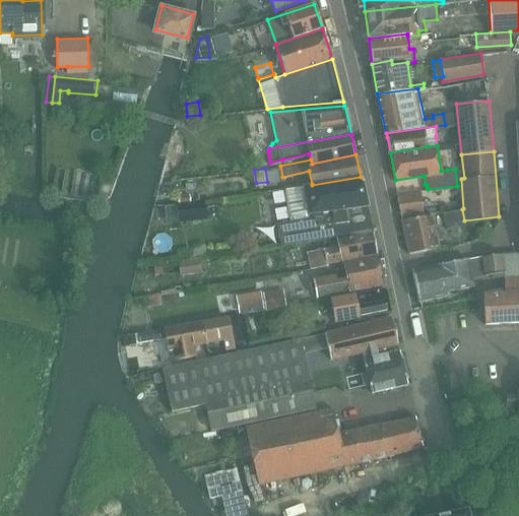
[(281,244),(373,230),(361,177),(312,185),(312,184),(304,185),(309,216),(278,221),(281,244)]
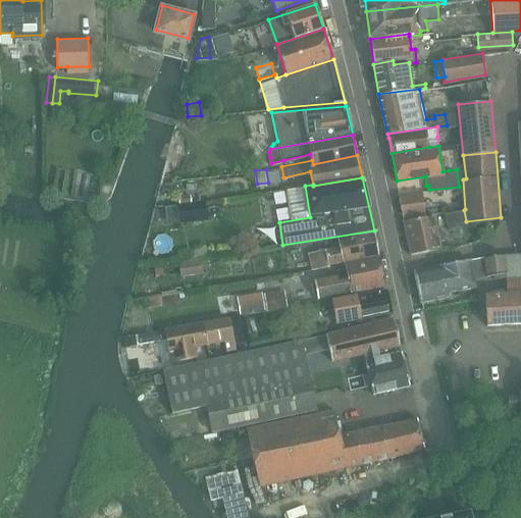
[(403,215),(412,214),(427,212),(424,191),(399,194),(403,215)]
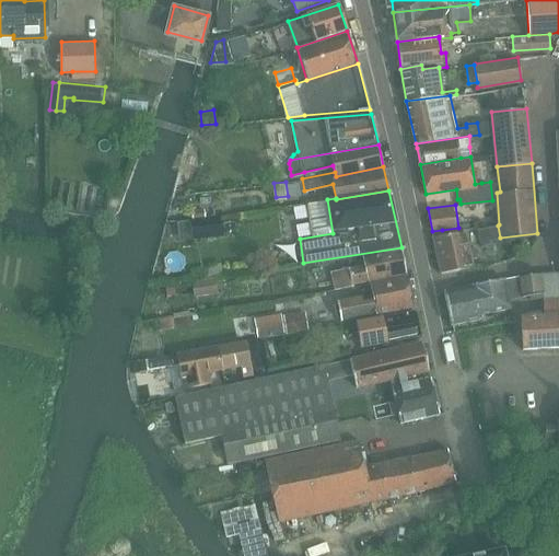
[(205,208),(191,209),(193,217),(206,216),(205,208)]
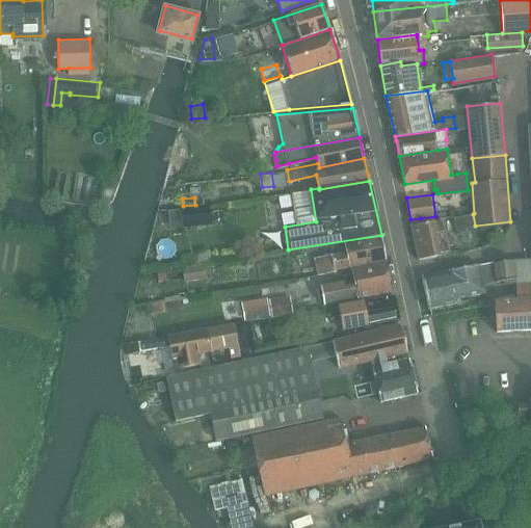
[(182,225),(213,221),(212,204),(195,205),(183,206),(180,206),(182,225)]
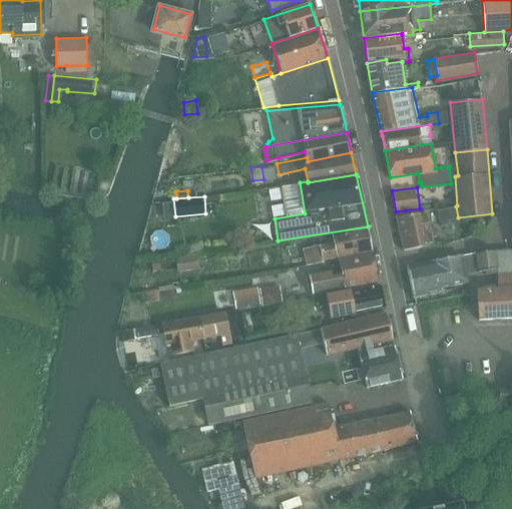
[(451,218),(458,217),(456,206),(438,208),(441,224),(451,222),(451,218)]
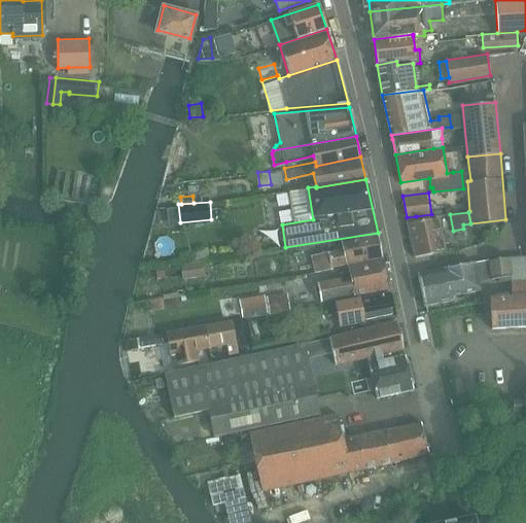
[(407,217),(415,255),(445,251),(443,242),(448,241),(447,232),(442,233),(437,216),(417,219),(416,216),(407,217)]
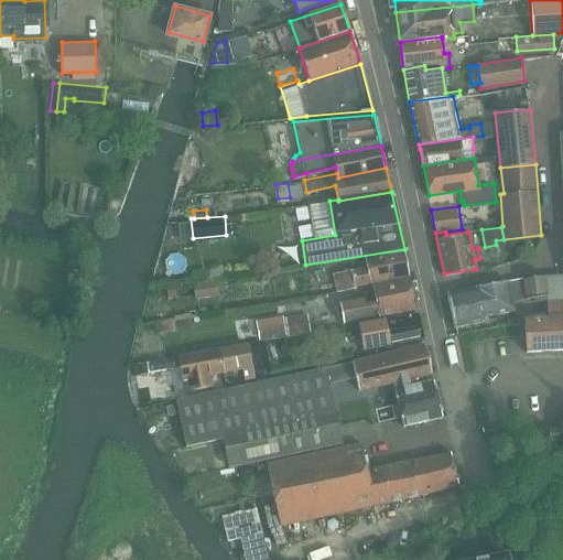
[(355,283),(409,273),(404,250),(366,257),(367,266),(335,271),(337,282),(342,281),(344,290),(355,288),(355,283)]
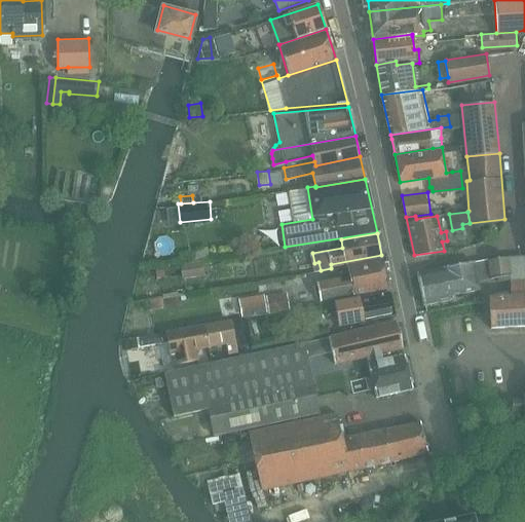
[(507,256),(508,264),(515,265),(515,277),(524,276),(524,253),(517,254),(507,256)]
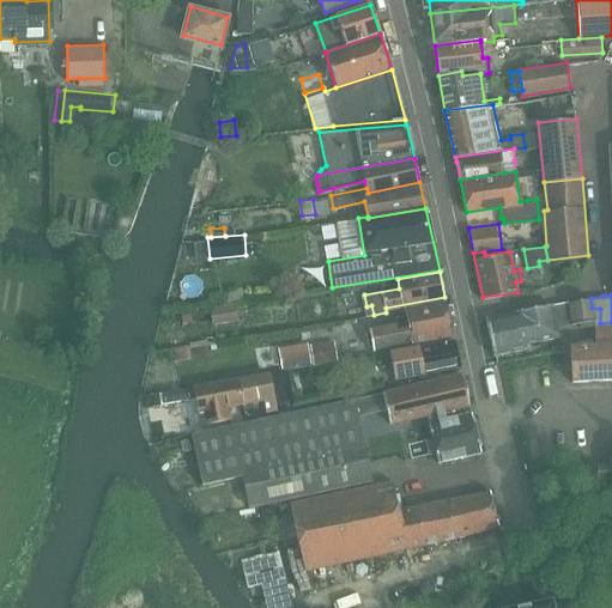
[(571,323),(580,321),(593,318),(592,308),(591,298),(569,301),(571,323)]
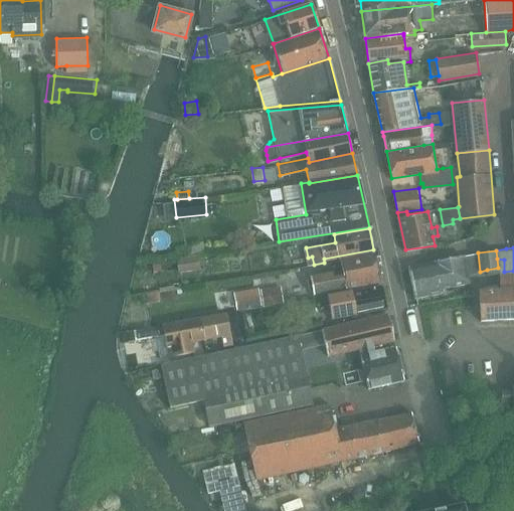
[(333,290),(381,281),(375,251),(341,258),(343,270),(310,277),(314,293),(332,289),(333,290)]
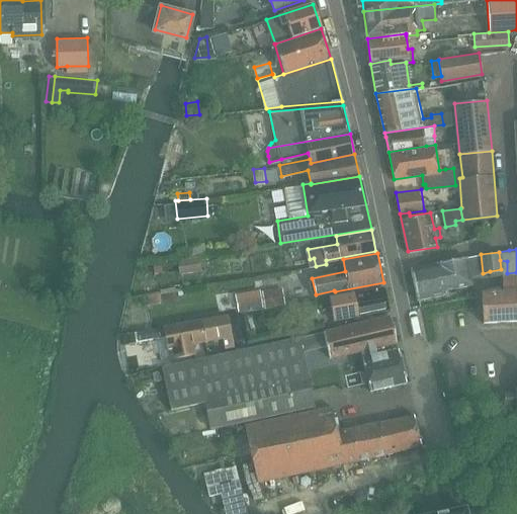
[(200,254),(179,257),(181,271),(202,268),(200,254)]
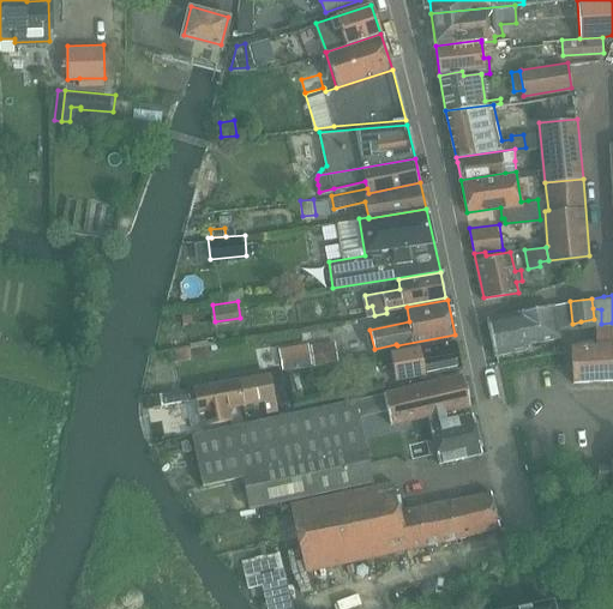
[(554,303),(559,326),(572,324),(570,301),(554,303)]
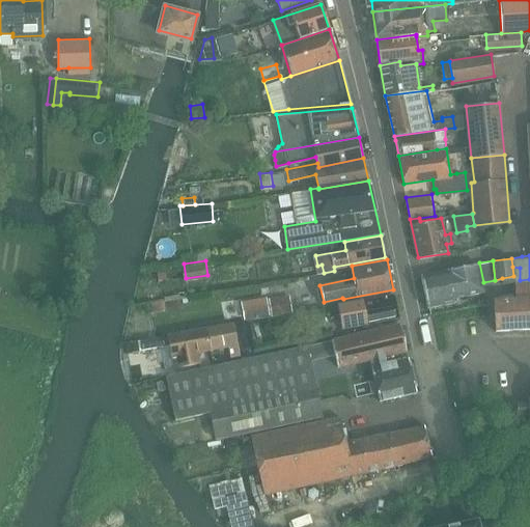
[(452,298),(453,298),(484,292),(483,282),(479,262),(447,269),(452,298)]
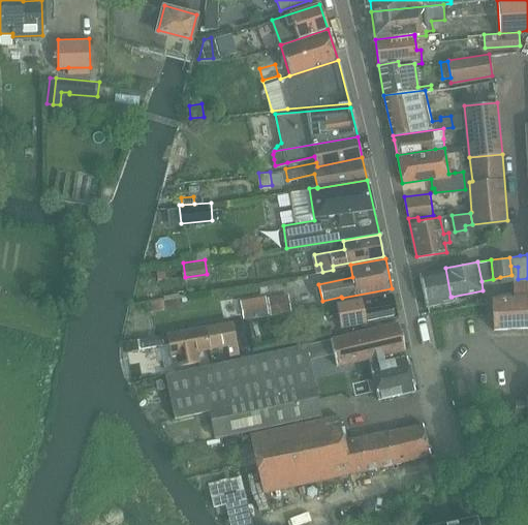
[(511,275),(500,277),(500,281),(514,279),(518,279),(518,267),(510,266),(511,275)]
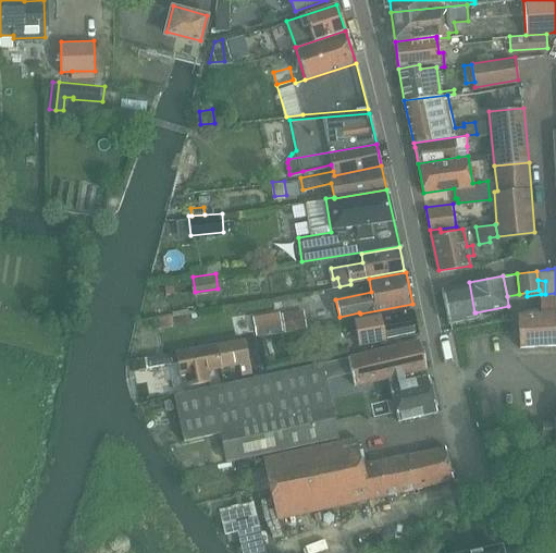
[(442,287),(448,321),(477,316),(476,312),(474,312),(469,282),(442,287)]
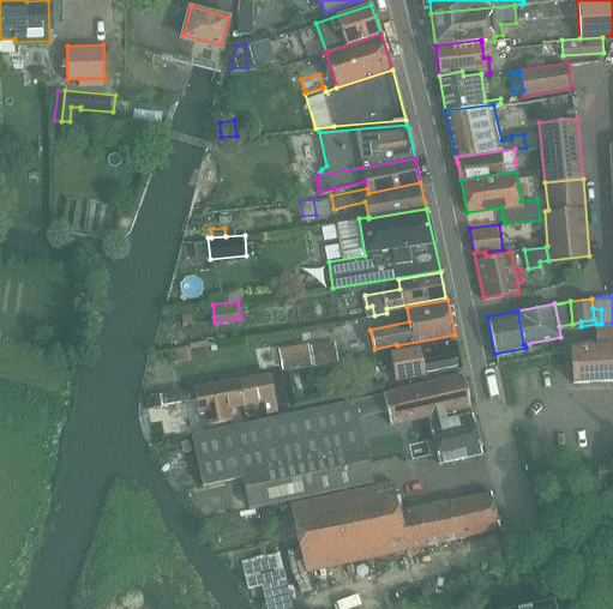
[(572,345),(574,360),(575,381),(612,379),(612,326),(598,329),(598,343),(572,345)]
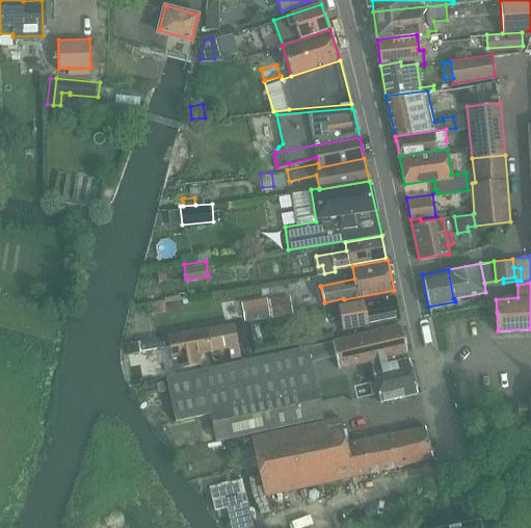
[(289,292),(268,295),(271,314),(292,311),(289,292)]
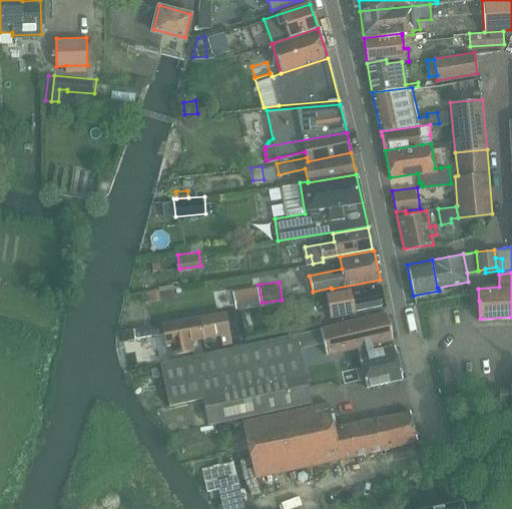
[(331,316),(386,306),(381,284),(327,295),(331,316)]
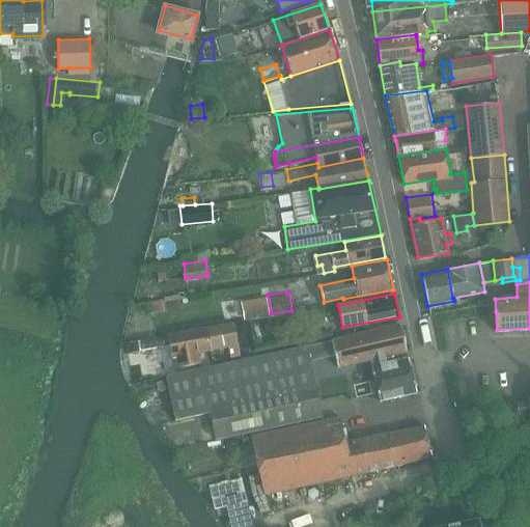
[(164,298),(147,301),(148,312),(165,309),(164,298)]
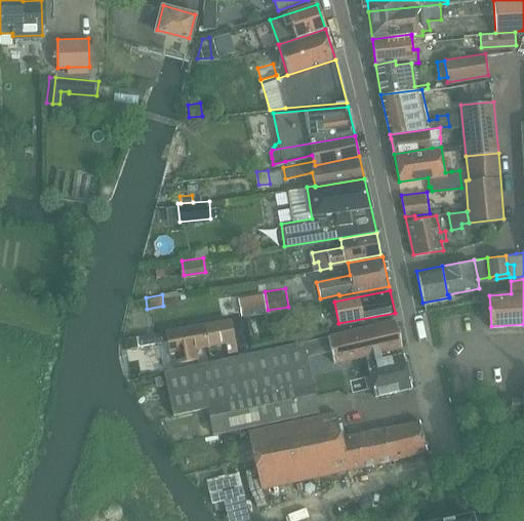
[(205,323),(209,345),(226,342),(228,352),(238,350),(237,344),(253,342),(248,317),(232,320),(232,318),(205,323)]
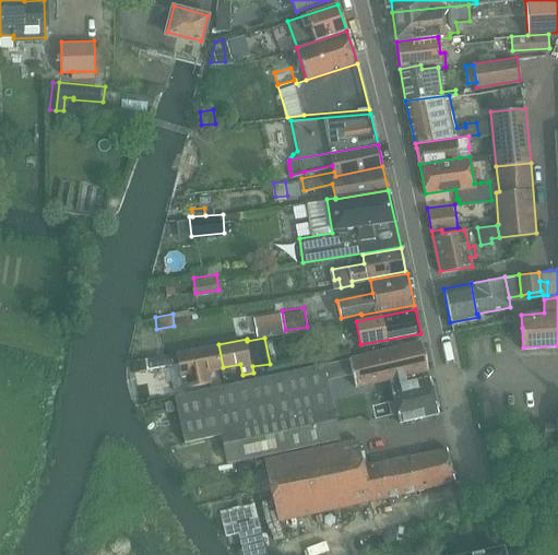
[(346,358),(323,364),(325,376),(352,369),(355,385),(396,375),(399,384),(406,381),(404,374),(428,368),(422,340),(349,356),(349,359),(346,359),(346,358)]
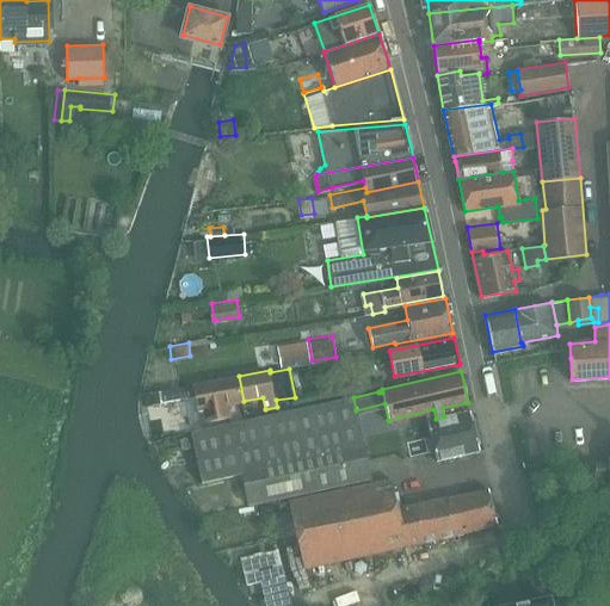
[(162,388),(165,400),(197,395),(202,421),(232,415),(229,403),(244,401),(239,376),(198,384),(198,382),(162,388)]
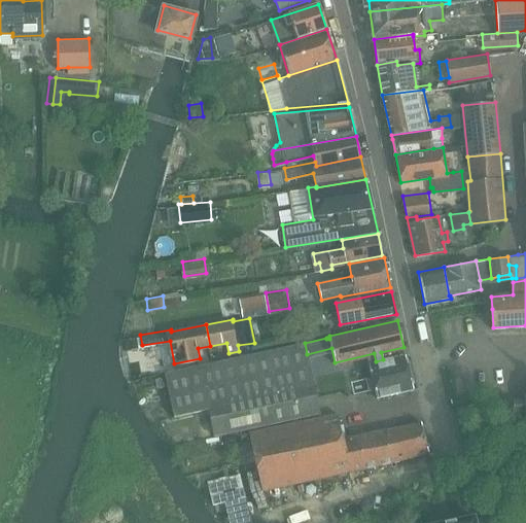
[(138,336),(125,338),(127,348),(140,346),(138,336)]
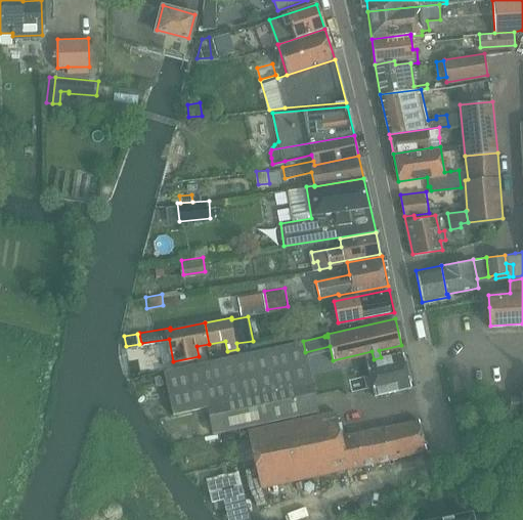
[(173,414),(208,405),(213,432),(317,410),(305,352),(303,341),(164,371),(173,414)]
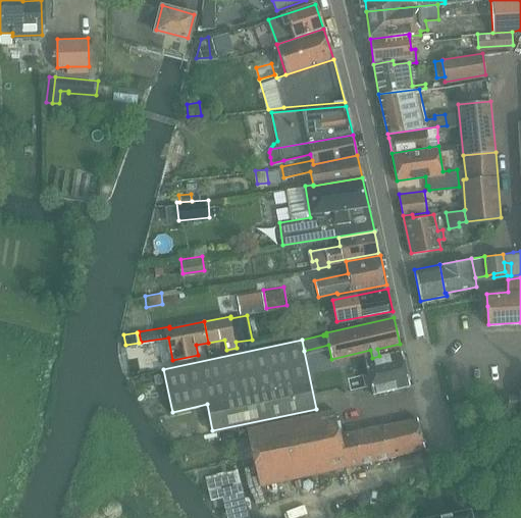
[(368,371),(362,373),(365,385),(371,384),(372,393),(409,384),(402,351),(379,356),(372,358),(366,359),(368,371)]
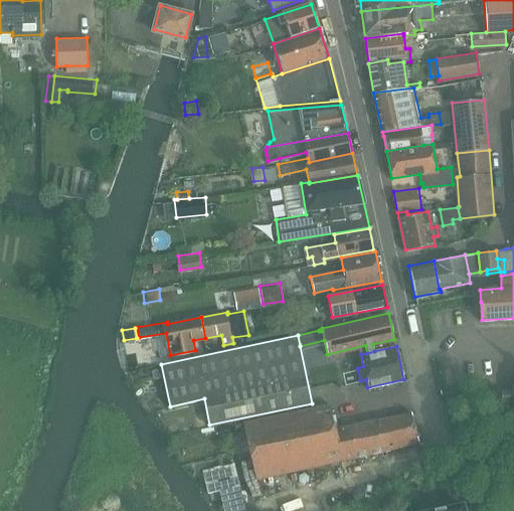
[(513,383),(511,384),(512,387),(513,387),(513,389),(501,389),(502,401),(513,400),(513,402),(512,403),(512,406),(513,407),(513,383)]
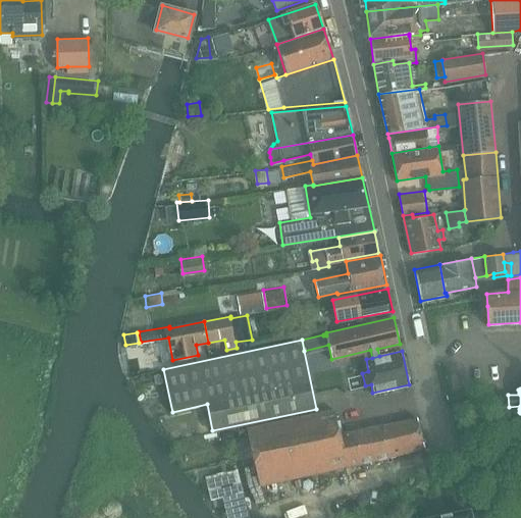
[(387,458),(425,447),(418,418),(340,434),(334,409),(248,427),(260,485),(387,458)]
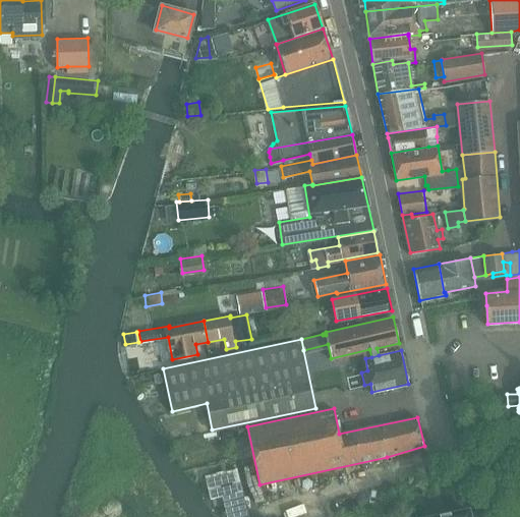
[(221,493),(226,516),(248,516),(237,467),(205,474),(210,495),(221,493)]
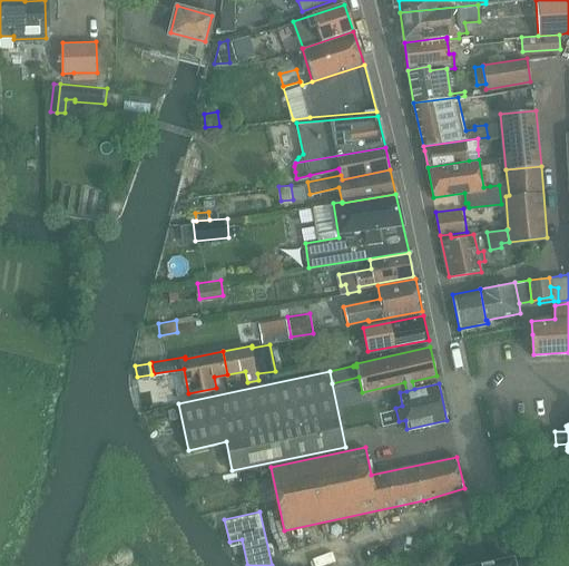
[(403,535),(391,542),(396,553),(409,547),(403,535)]
